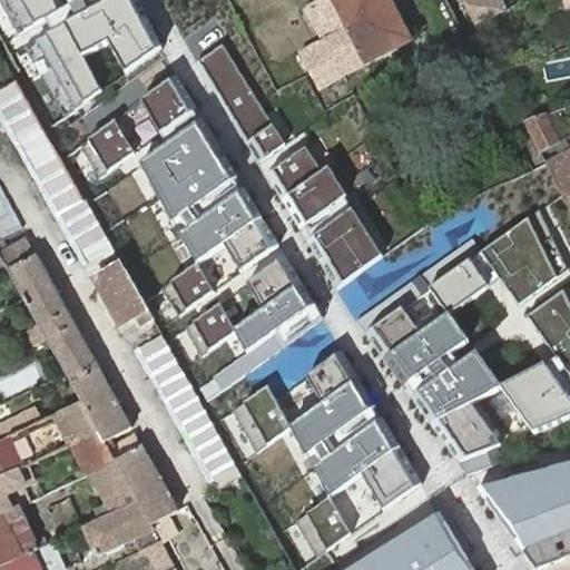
[(0,0),(0,52),(17,82),(30,106),(45,131),(160,55),(131,0),(0,0)]
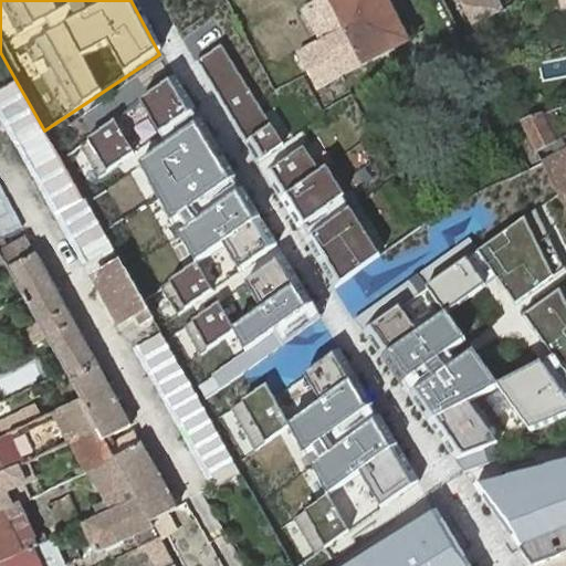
[(342,76),(343,76),(363,65),(409,41),(388,0),(321,0),(306,9),(324,42),(301,55),(311,74),(317,88),(342,76)]
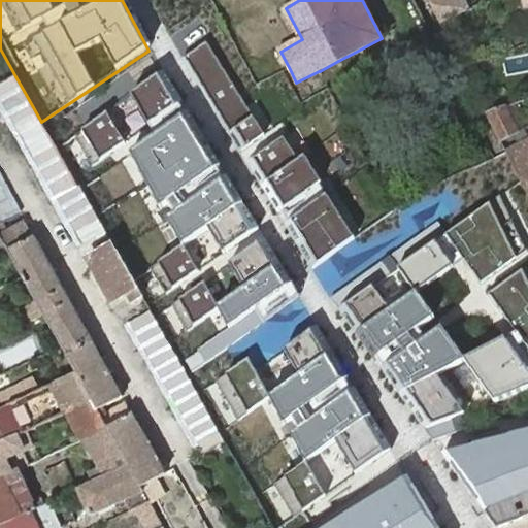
[(429,0),(441,23),(467,10),(462,0),(429,0)]
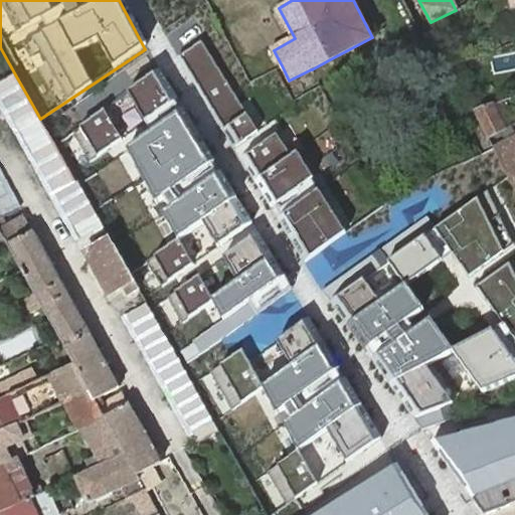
[(201,40),(179,54),(236,144),(259,130),(201,40)]
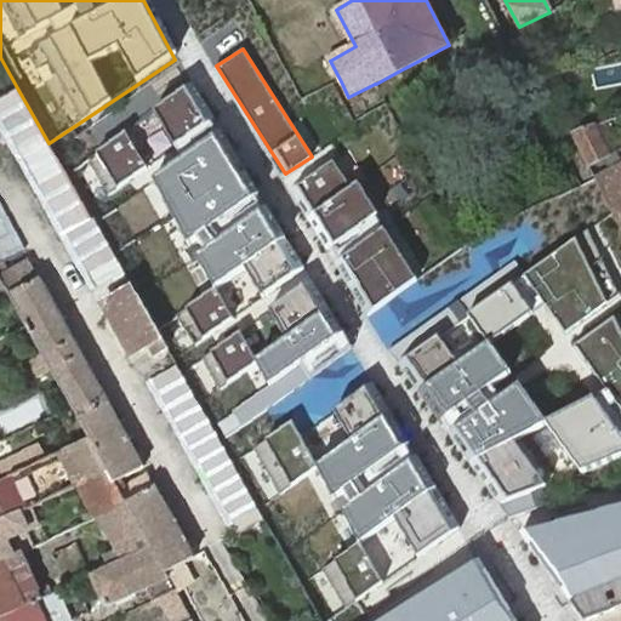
[(193,84),(66,172),(177,366),(218,437),(354,349),(193,84)]
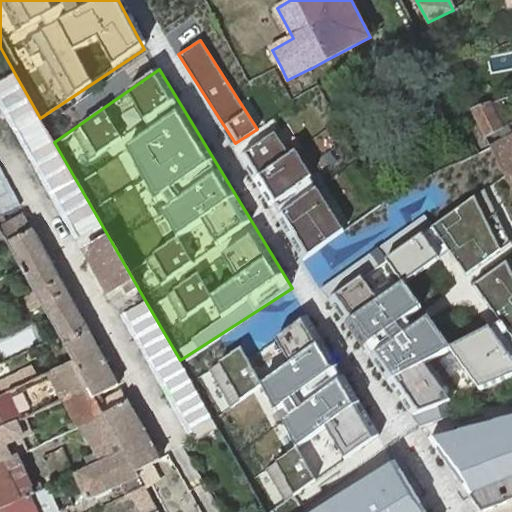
[(15,74),(0,82),(0,100),(52,194),(76,181),(59,152),(53,143),(54,142),(40,118),(27,95),(15,74)]
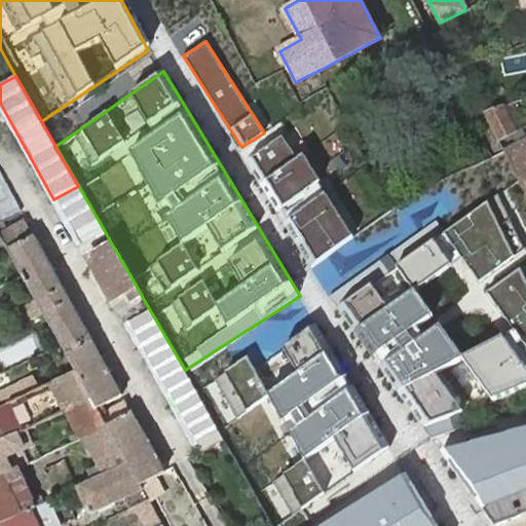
[(486,113),(500,141),(524,129),(512,104),(486,113)]
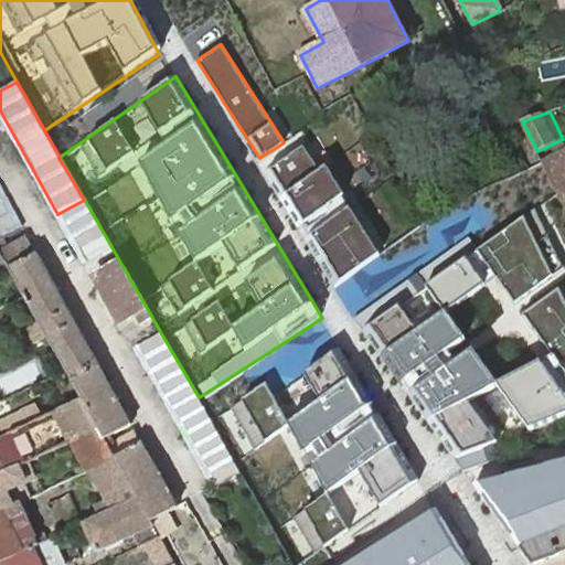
[(302,147),(267,170),(342,279),(376,255),(302,147)]
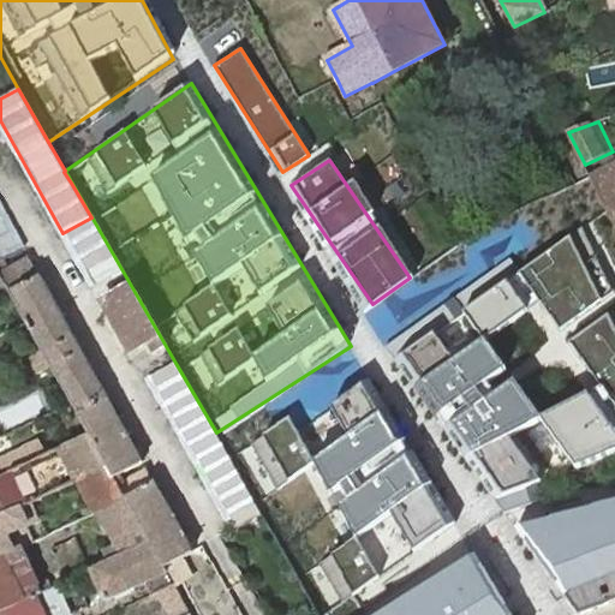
[(614,166),(592,178),(614,222),(614,166)]
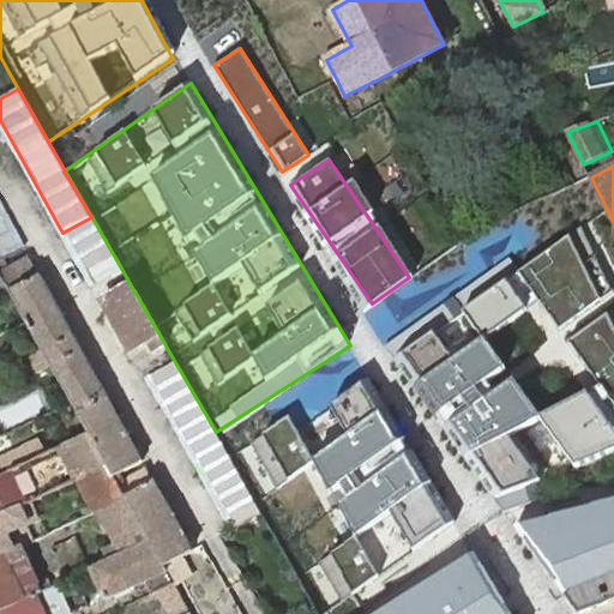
[(0,260),(25,250),(0,203),(0,260)]
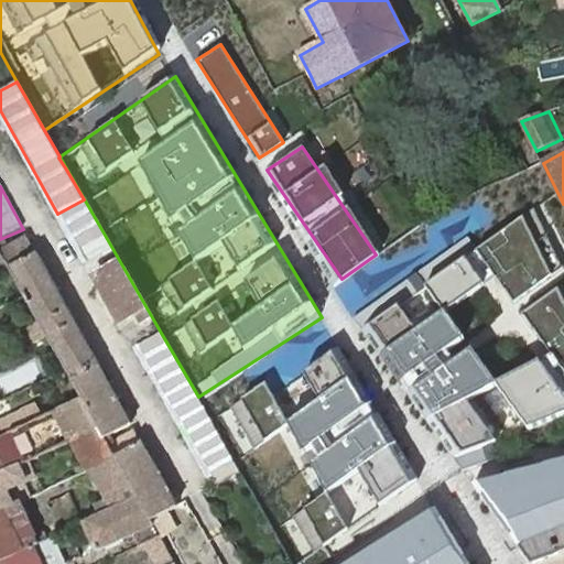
[(84,199),(57,214),(86,264),(114,247),(104,230),(86,199),(84,199)]
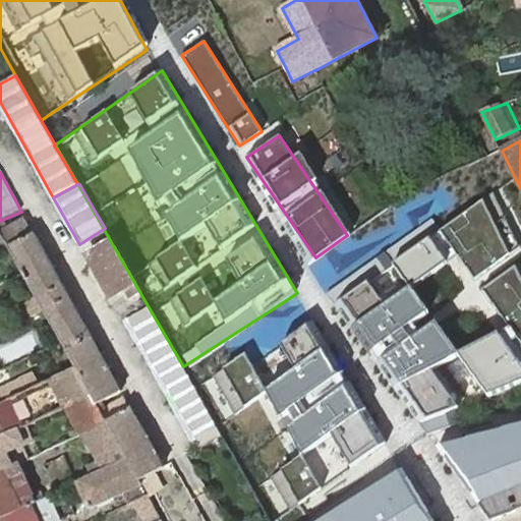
[(520,275),(484,199),(337,301),(427,420),(520,385),(520,275)]
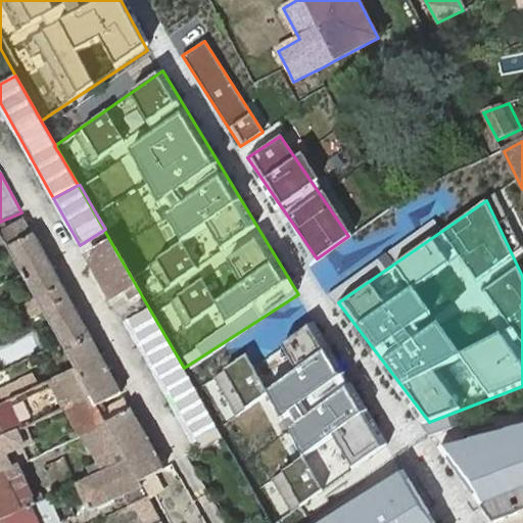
[(92,397),(98,407),(122,393),(92,340),(35,236),(26,219),(0,233),(9,250),(24,275),(37,298),(62,344),(68,354),(69,358),(78,371),(92,397)]
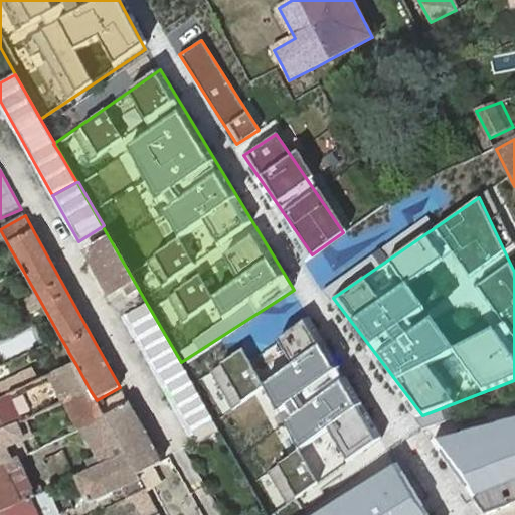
[(140,290),(111,239),(87,253),(110,295),(125,287),(130,296),(140,290)]
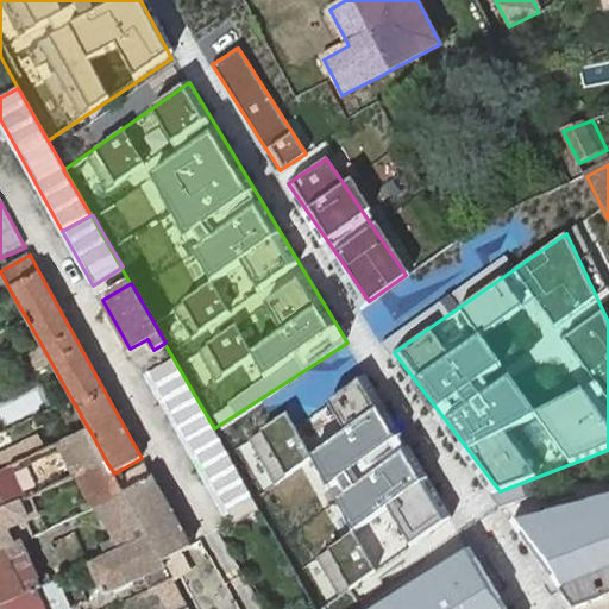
[(214,428),(174,359),(150,374),(148,375),(232,523),(259,508),(227,453),(214,428)]
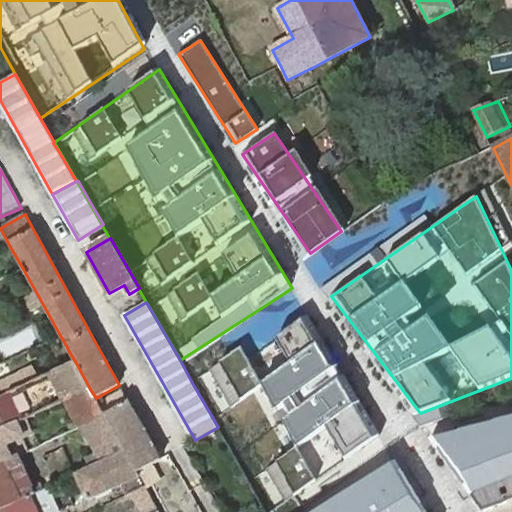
[(240,350),(191,381),(265,511),(273,511),(373,438),(302,320),(277,340),(291,364),(262,386),(240,350)]
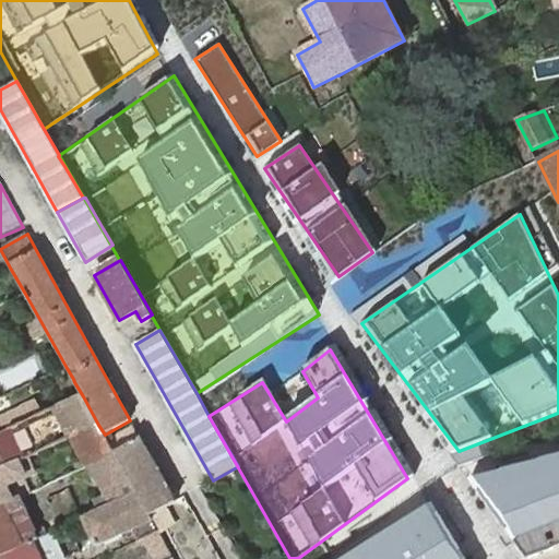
[(70,403),(83,396),(74,382),(63,389),(70,403)]
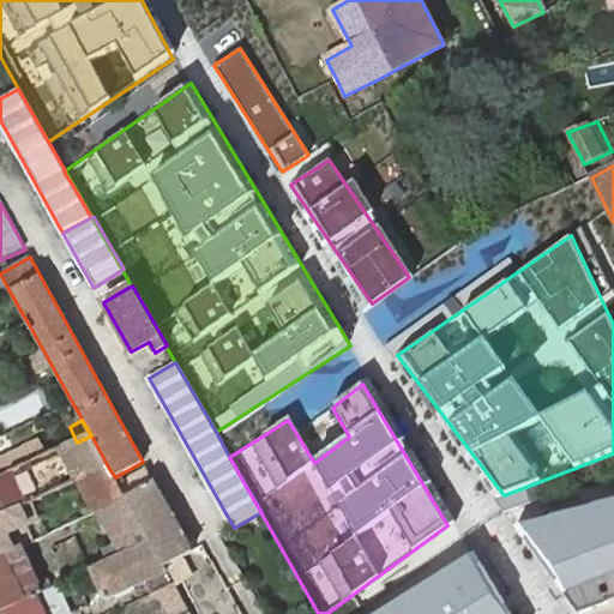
[(77,443),(66,447),(80,480),(108,467),(91,435),(77,443)]
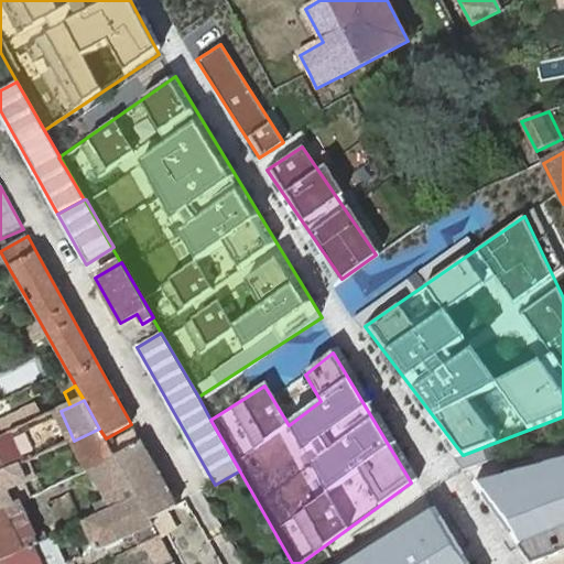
[(0,438),(2,438),(7,436),(10,434),(46,418),(43,411),(40,404),(0,423),(0,438)]
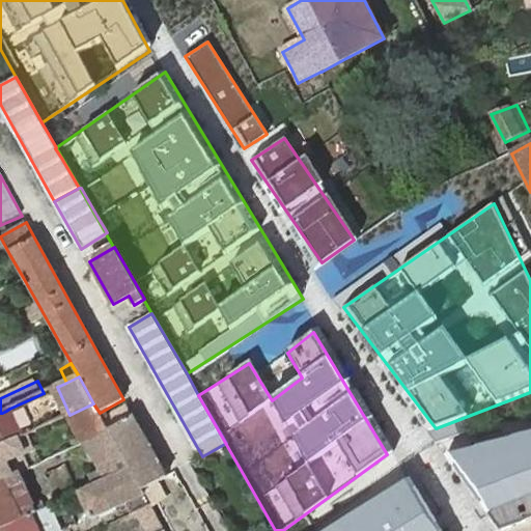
[(40,387),(44,393),(52,389),(50,383),(40,387)]
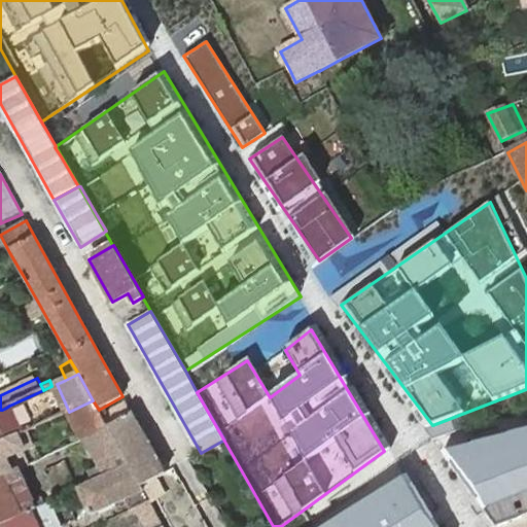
[(109,428),(105,421),(99,410),(93,400),(69,412),(67,413),(80,442),(83,440),(109,428)]
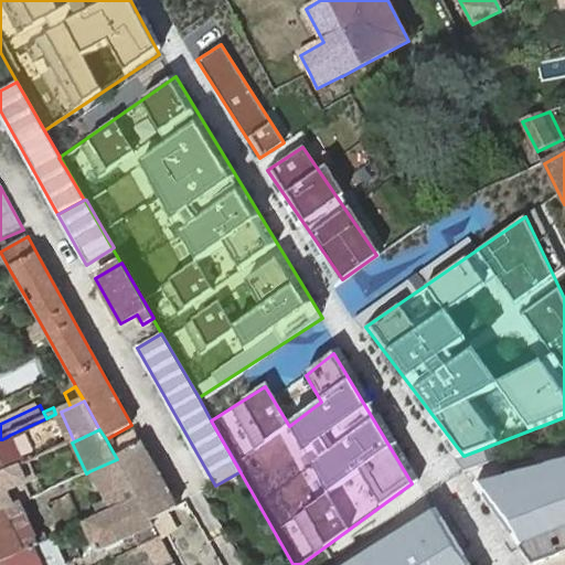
[(151,522),(177,508),(142,445),(135,430),(119,439),(123,446),(113,451),(117,459),(139,500),(151,522)]
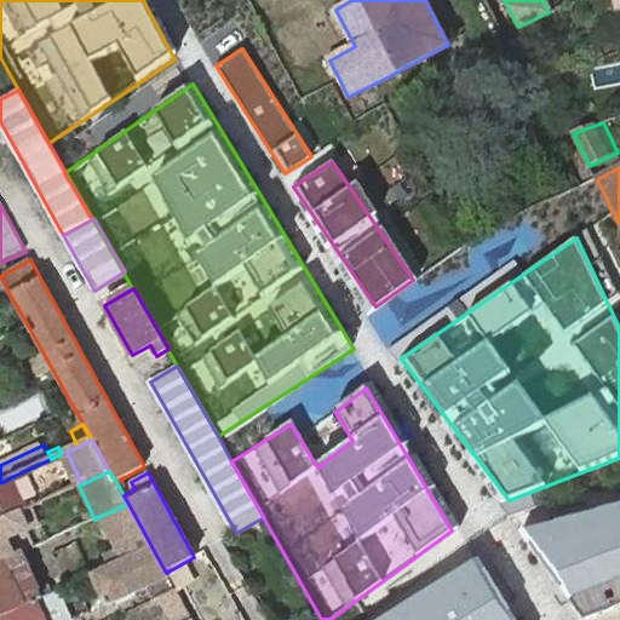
[(3,482),(0,482),(0,506),(6,520),(21,514),(23,512),(7,480),(3,482)]
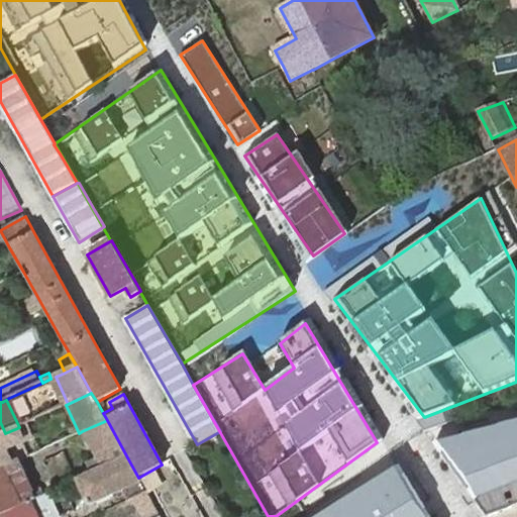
[(91,474),(127,457),(107,420),(82,431),(98,459),(87,464),(91,474)]
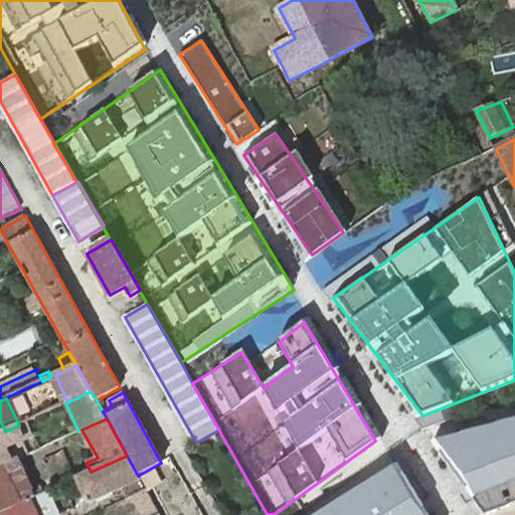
[(0,434),(0,467),(11,463),(5,448),(24,440),(31,436),(25,422),(22,424),(17,426),(5,432),(0,434)]
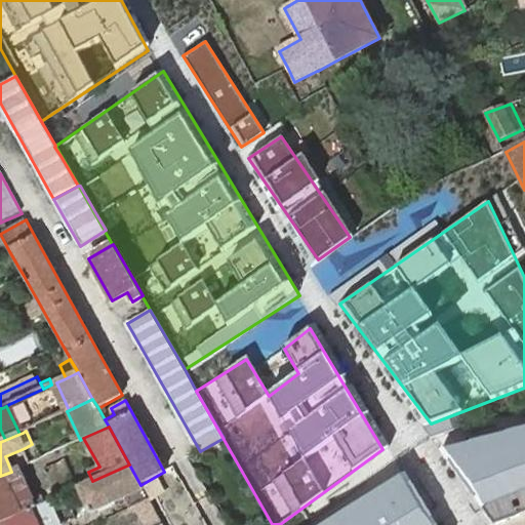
[(524,432),(445,454),(485,515),(524,497),(524,432)]
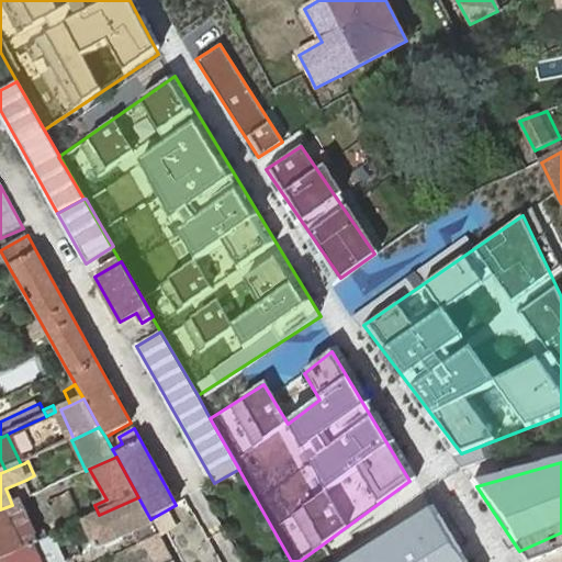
[(0,509),(0,560),(32,547),(40,543),(55,536),(83,521),(70,492),(47,502),(56,520),(42,527),(44,531),(35,536),(30,524),(32,523),(22,501),(12,505),(0,509)]
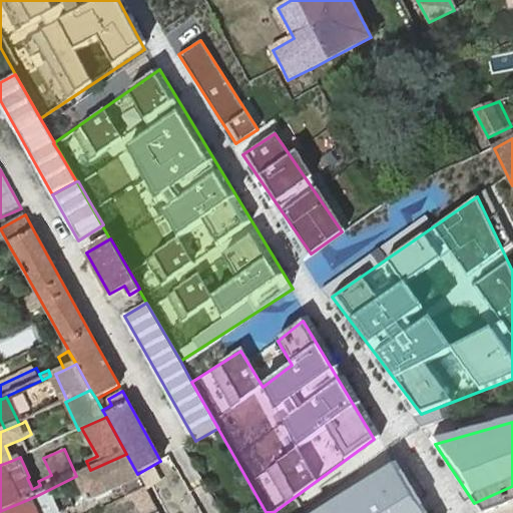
[(140,478),(137,474),(126,454),(90,470),(77,476),(89,501),(119,487),(125,497),(130,495),(145,488),(140,478)]
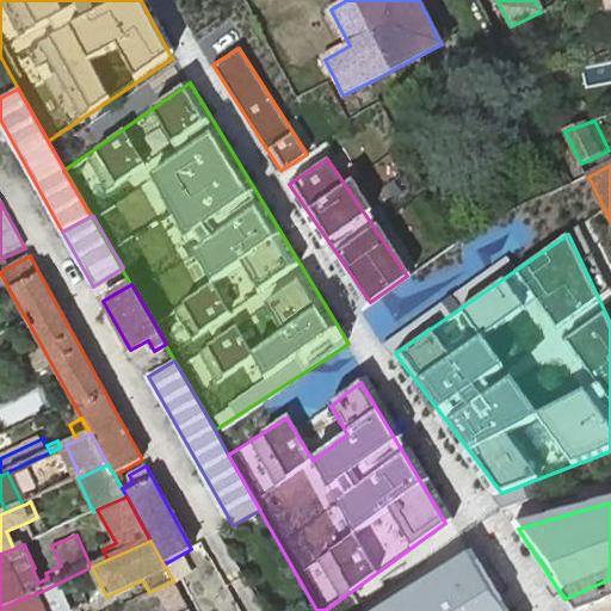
[(177,588),(216,567),(203,543),(191,549),(164,565),(167,569),(173,581),(177,588)]
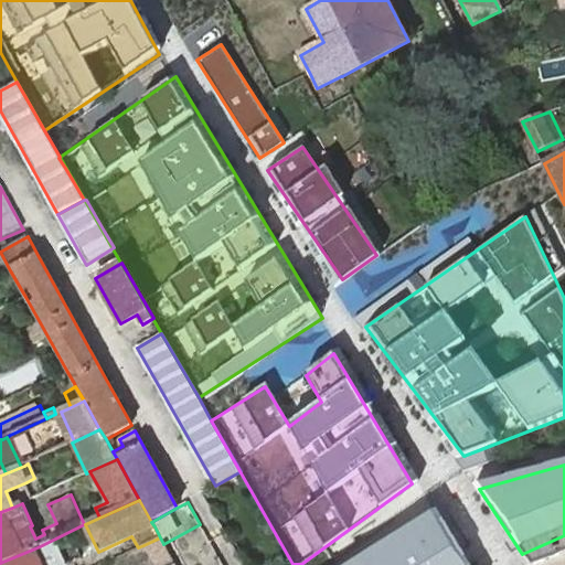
[(467,564),(437,514),(362,564),(467,564)]
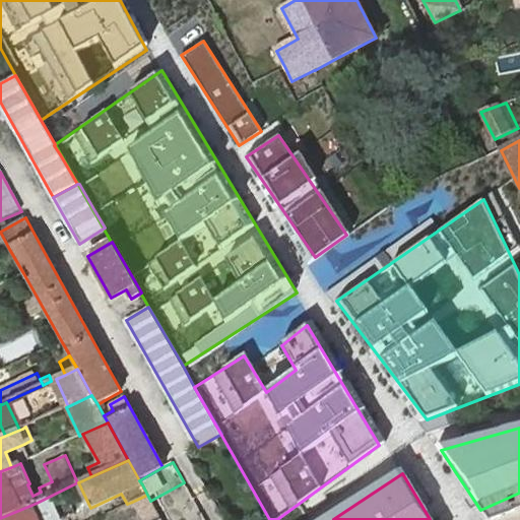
[(0,518),(0,519),(61,519),(51,496),(37,503),(29,506),(0,518)]
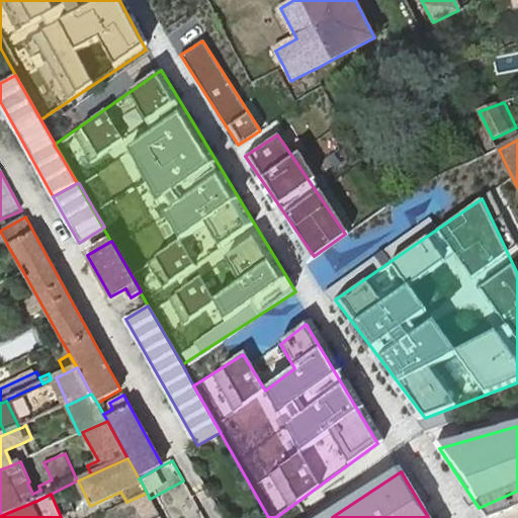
[(139,509),(143,517),(160,517),(152,503),(139,509)]
